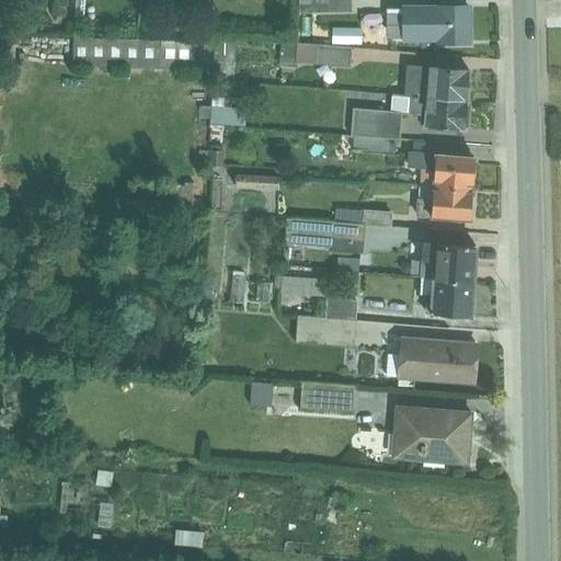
[(297,0),(298,13),(351,12),(351,0),(297,0)]
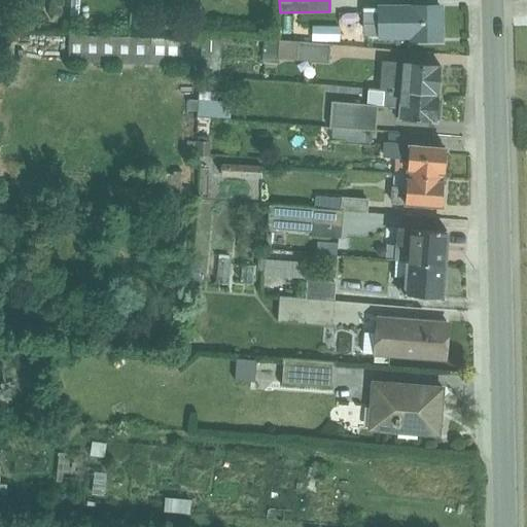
[(441,7),(362,8),(363,36),(378,36),(378,39),(409,39),(441,39),(441,7)]
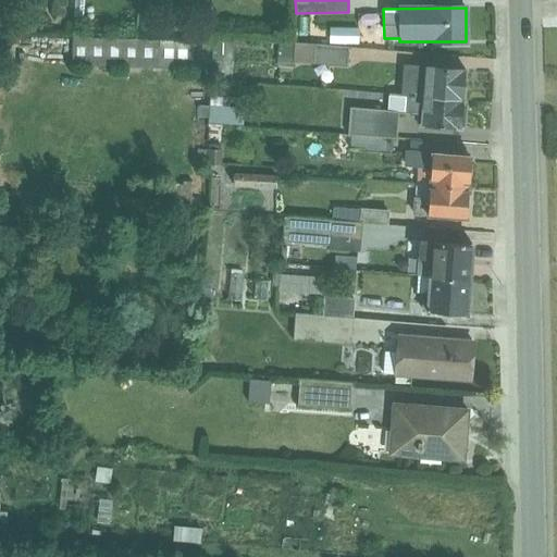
[(359,29),(330,28),(330,44),(359,44),(359,29)]
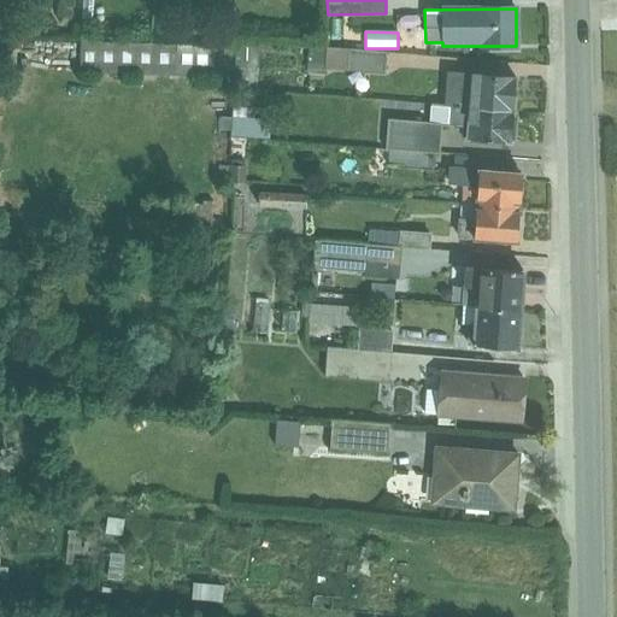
[(233,77),(234,46),(82,43),(81,72),(233,77)]
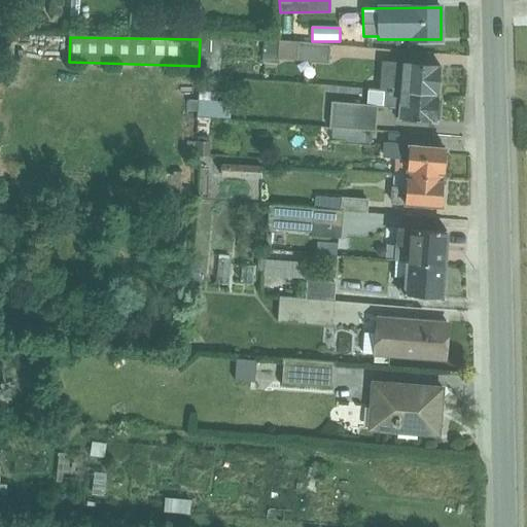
[(220,39),(201,38),(200,73),(219,74),(220,39)]
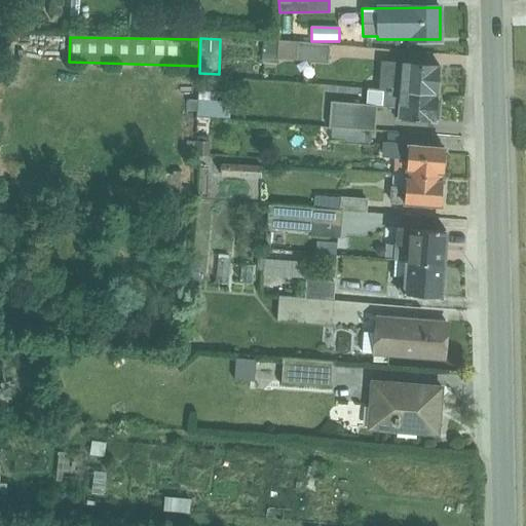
[(330,45),(255,38),(254,51),(262,52),(262,63),(278,64),(278,59),(329,64),(330,45)]
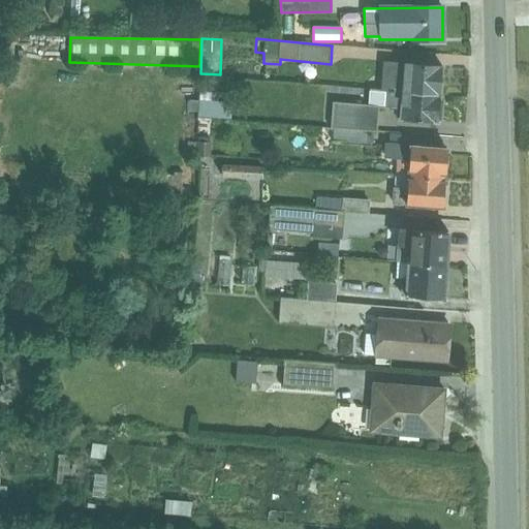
[(380,90),(440,95),(442,66),(382,62),(380,90)]
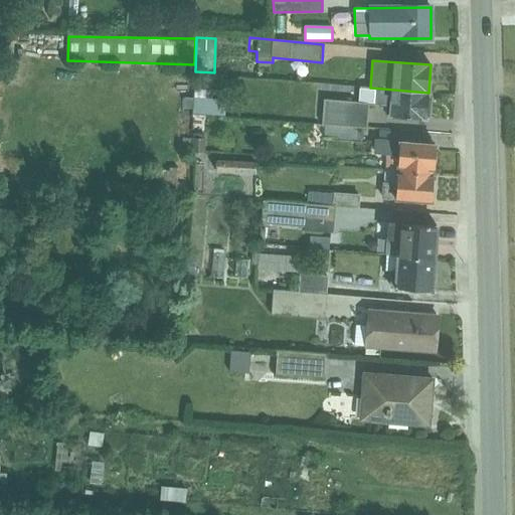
[(428,93),(370,88),(360,88),(358,102),(389,105),(388,119),(410,120),(410,118),(426,119),(426,117),(428,117),(430,104),(427,104),(428,93)]
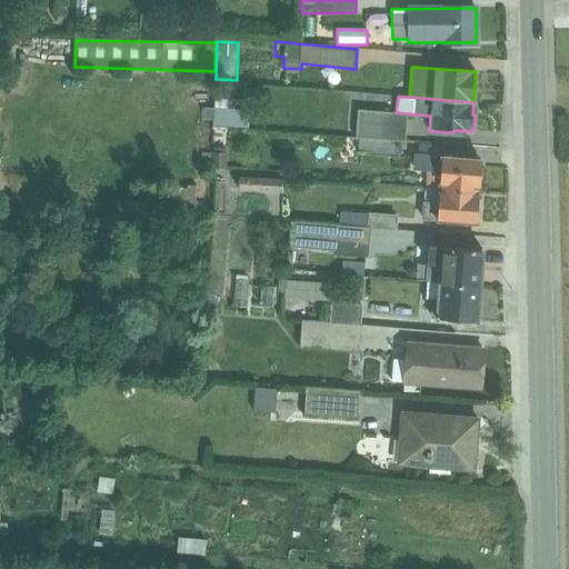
[(228,99),(213,99),(213,108),(212,120),(212,126),(249,129),(250,110),(228,109),(228,99)]
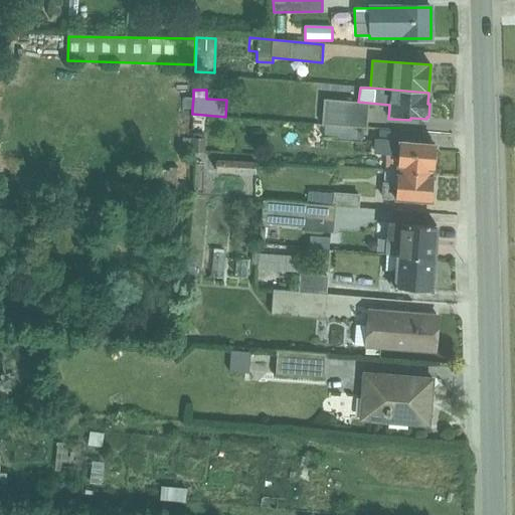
[(192,109),(193,98),(183,98),(183,109),(192,109)]
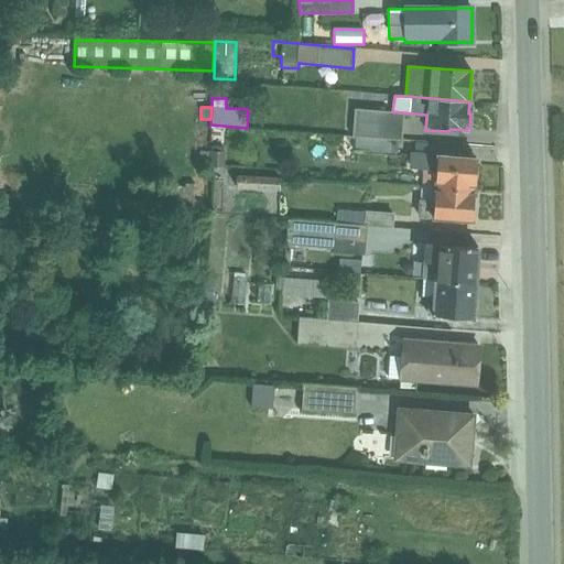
[(402,140),(403,114),(355,109),(353,136),(356,136),(397,139),(402,140)]
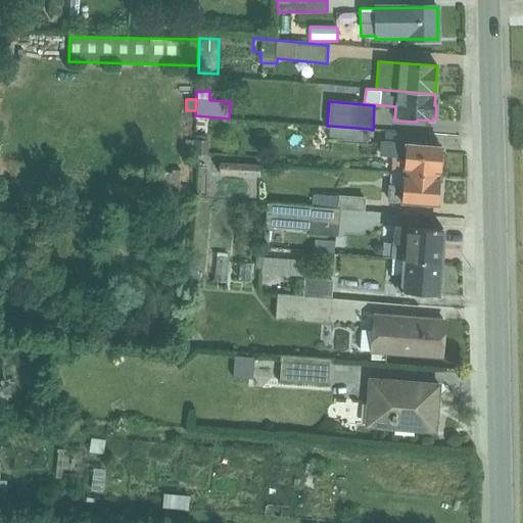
[(368,129),(330,126),(329,138),(342,139),(341,141),(367,144),(367,142),(369,142),(370,132),(368,132),(368,129)]
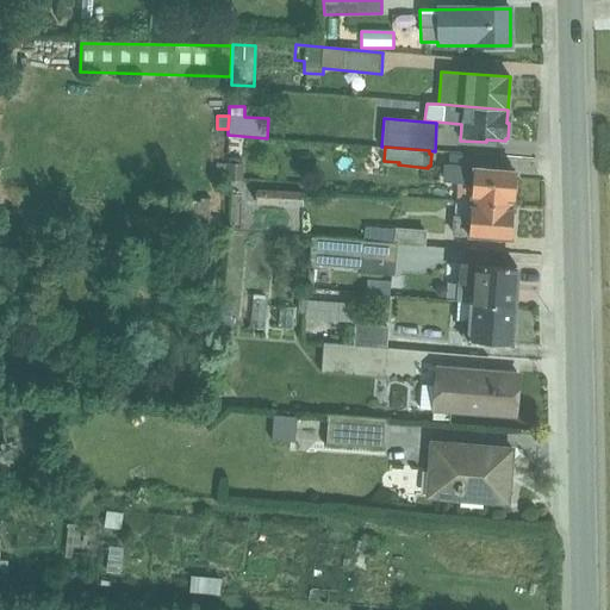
[(455,200),(514,204),(516,172),(473,168),(474,155),(449,154),(448,165),(444,163),(442,182),(456,184),(455,200)]
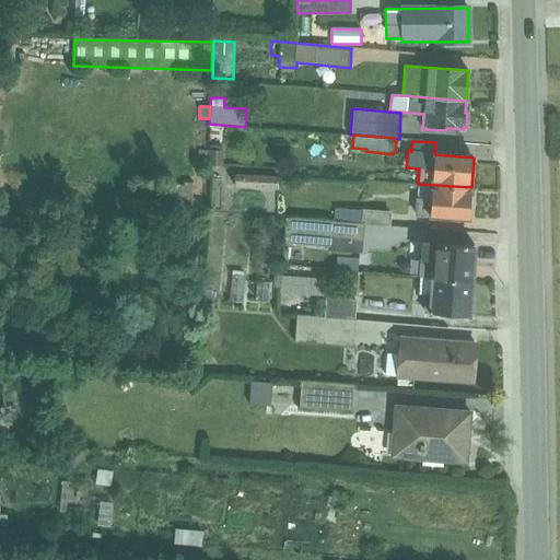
[(208,165),(222,166),(223,144),(211,144),(210,150),(199,150),(198,163),(208,164),(208,165)]
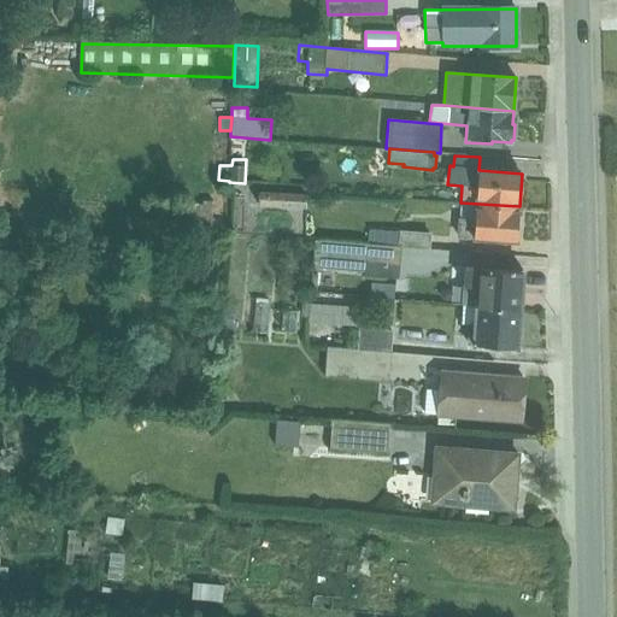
[(259,191),(258,207),(305,211),(307,194),(259,191)]
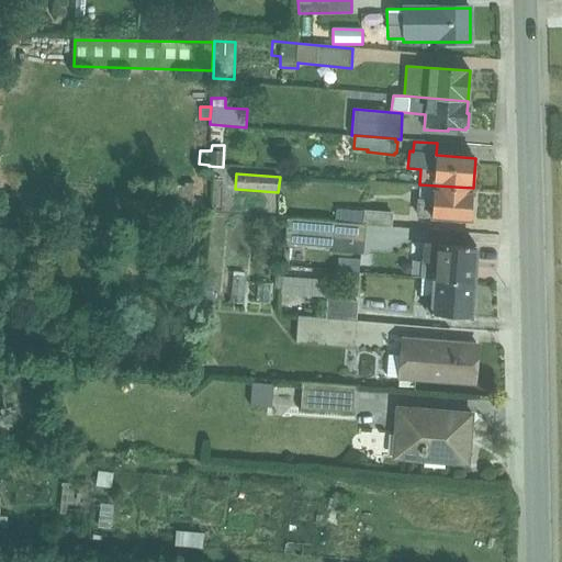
[(194,183),(186,183),(184,187),(173,186),(175,184),(163,183),(161,202),(193,204),(194,183)]
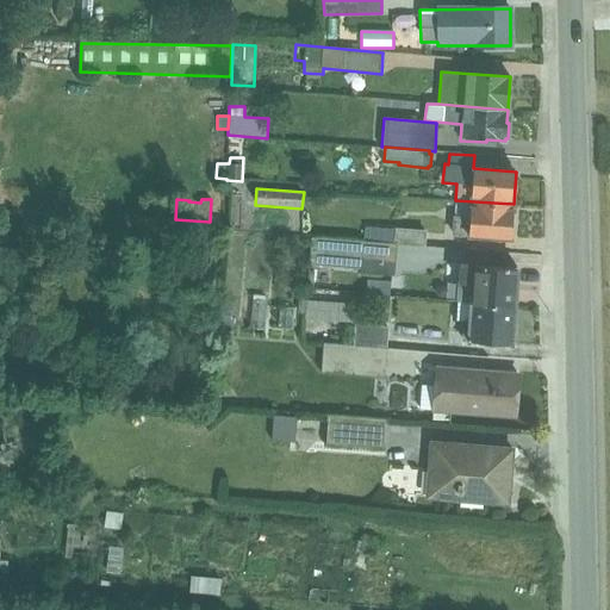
[(511,238),(514,204),(455,200),(452,235),(511,238)]
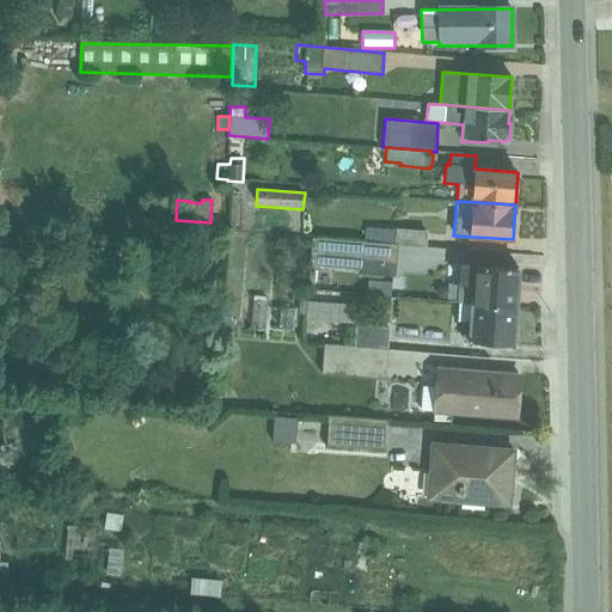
[(367,227),(365,243),(398,245),(427,248),(428,232),(396,228),(396,231),(367,227)]
